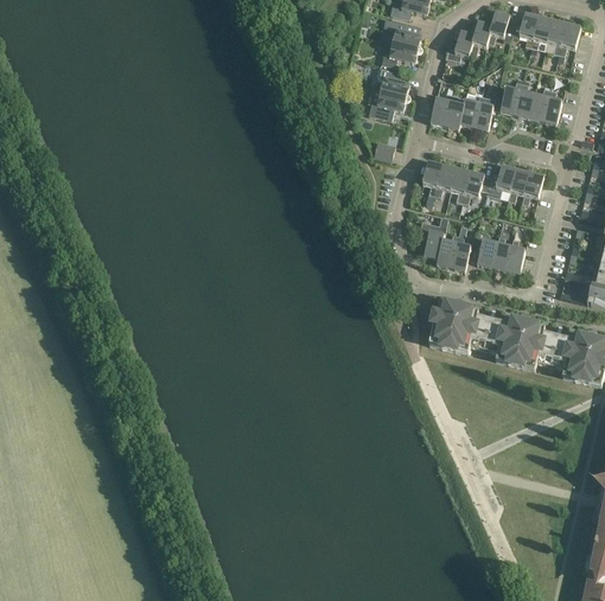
[(390,4),(388,13),(408,18),(409,10),(426,13),(428,0),(401,0),(397,0),(390,4)]
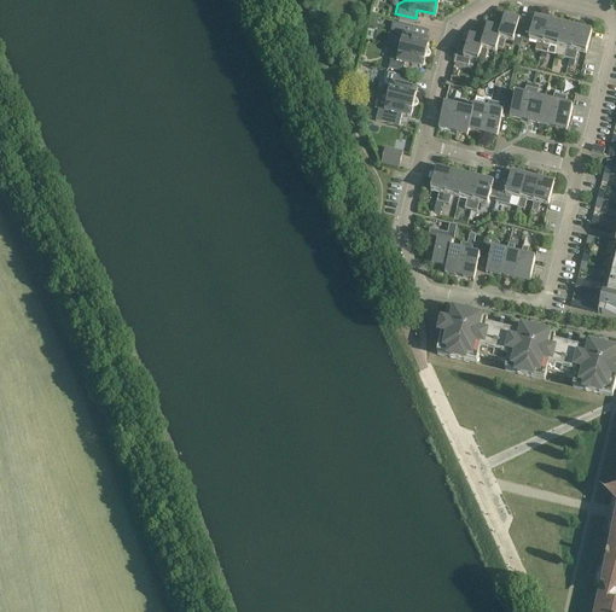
[(511,40),(517,42),(519,36),(522,25),(515,24),(517,15),(506,11),(505,13),(501,13),(499,24),(497,34),(498,34),(495,42),(501,44),(503,35),(511,38),(511,40)]
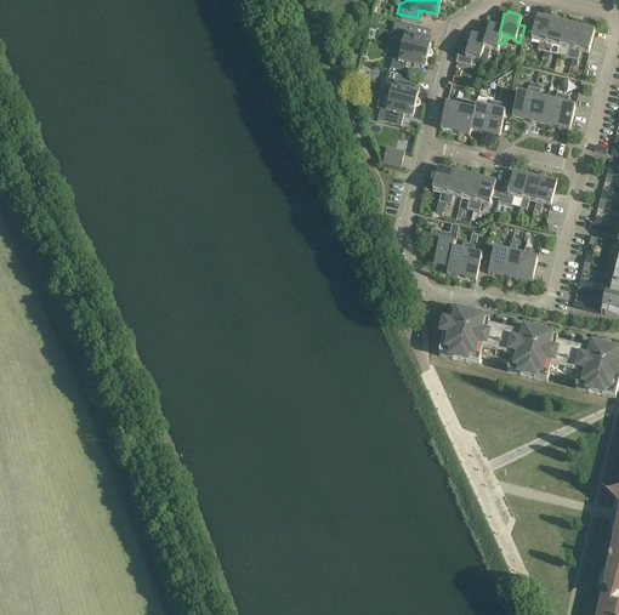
[(526,20),(524,26),(522,36),(529,38),(529,35),(538,38),(535,46),(541,47),(549,18),(546,17),(546,15),(535,12),(533,22),(526,20)]
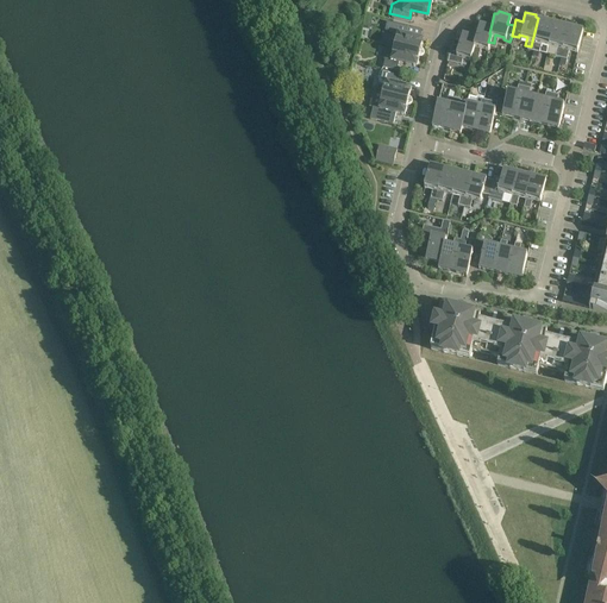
[(552,18),(543,16),(542,18),(538,18),(531,46),(537,48),(539,39),(548,42),(552,18)]
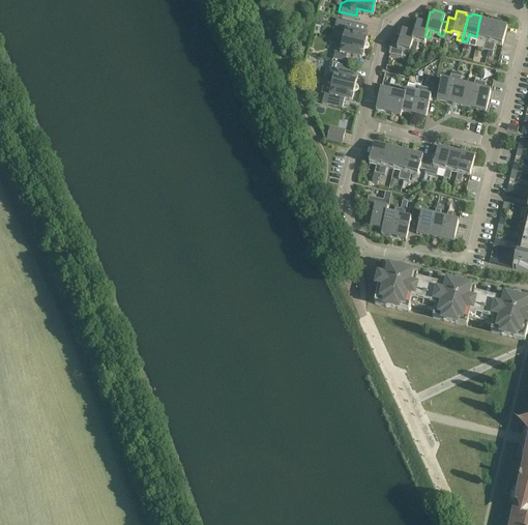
[(344,25),(342,36),(363,41),(367,30),(351,26),(353,19),(335,15),(333,22),(344,25)]
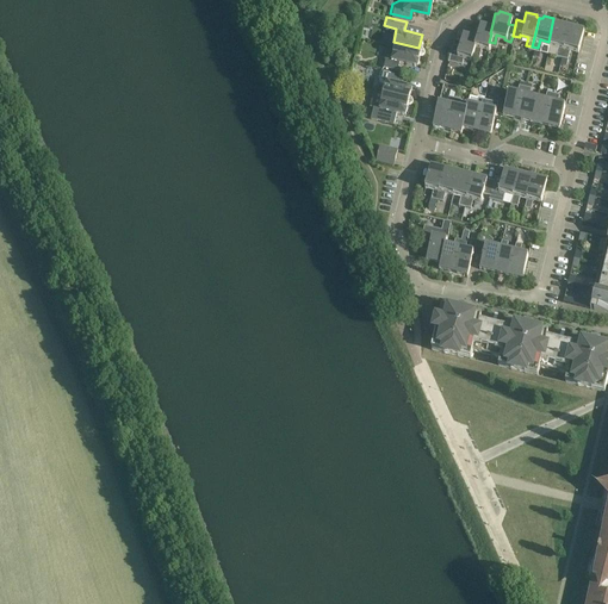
[(565,22),(553,18),(548,42),(556,43),(554,53),(560,54),(568,24),(564,24),(565,22)]
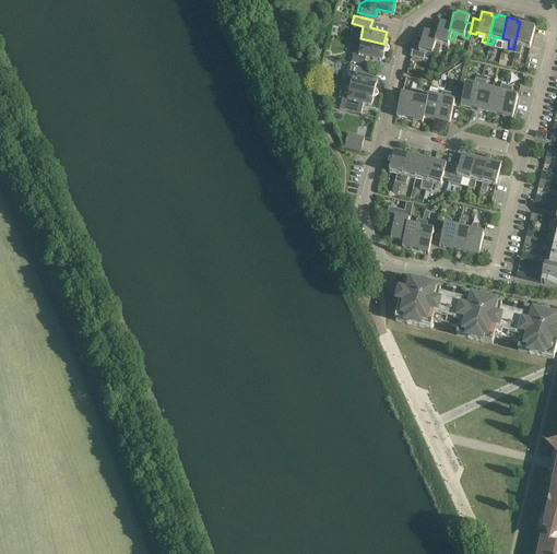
[(439,40),(447,43),(448,38),(450,31),(449,31),(451,22),(441,19),(441,22),(438,21),(435,31),(436,31),(434,39),(431,47),(437,49),(439,40)]
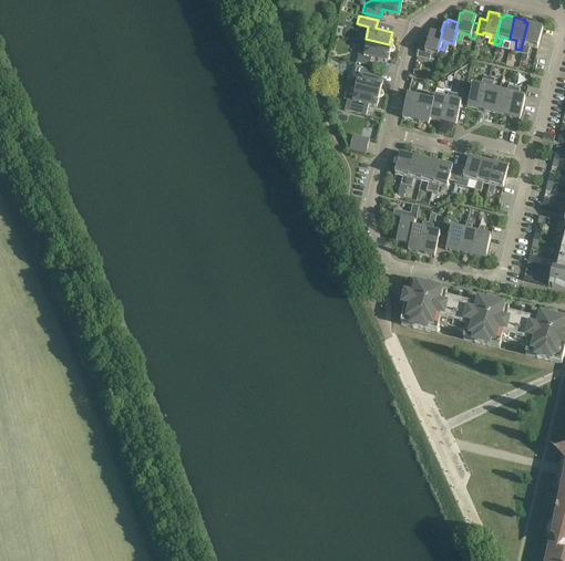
[(535,45),(541,23),(531,21),(530,23),(527,22),(521,50),(526,51),(527,43),(535,45)]
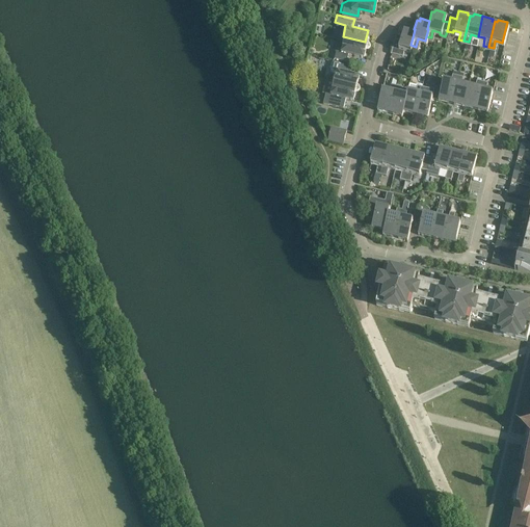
[(404,29),(401,28),(399,37),(393,35),(390,50),(401,53),(402,48),(409,49),(411,45),(413,37),(415,29),(414,29),(405,27),(404,29)]
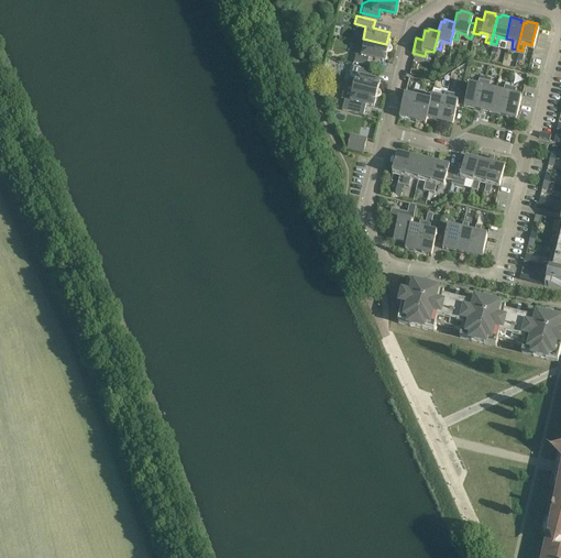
[(386,44),(363,39),(356,36),(353,50),(354,50),(352,57),(365,61),(366,53),(383,57),(385,50),(386,44)]
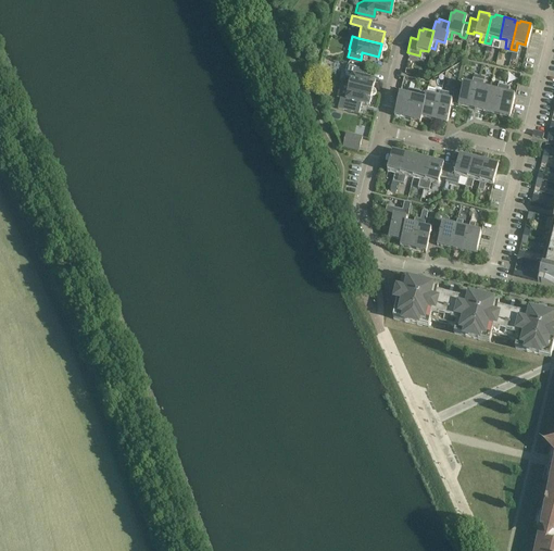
[(347,83),(370,88),(374,76),(364,73),(366,65),(344,61),(343,69),(345,73),(349,74),(347,83)]
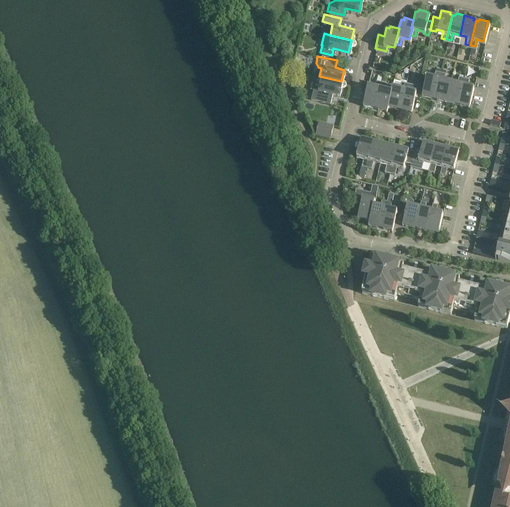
[(416,83),(414,91),(420,93),(429,95),(430,93),(433,94),(437,76),(440,66),(435,65),(432,75),(425,73),(423,80),(417,78),(416,83)]
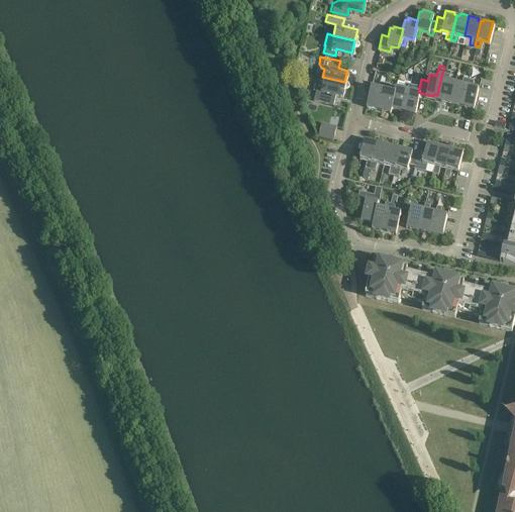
[(444,67),(441,77),(437,95),(439,95),(439,98),(448,100),(453,80),(446,79),(448,68),(444,67)]
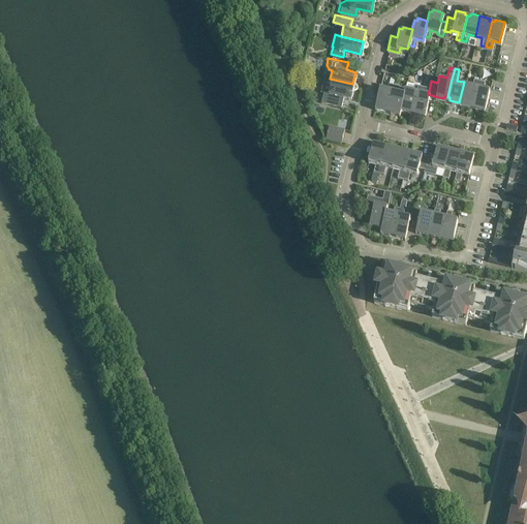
[(349,96),(352,84),(330,79),(321,76),(318,89),(321,90),(319,99),(340,104),(342,94),(349,96)]
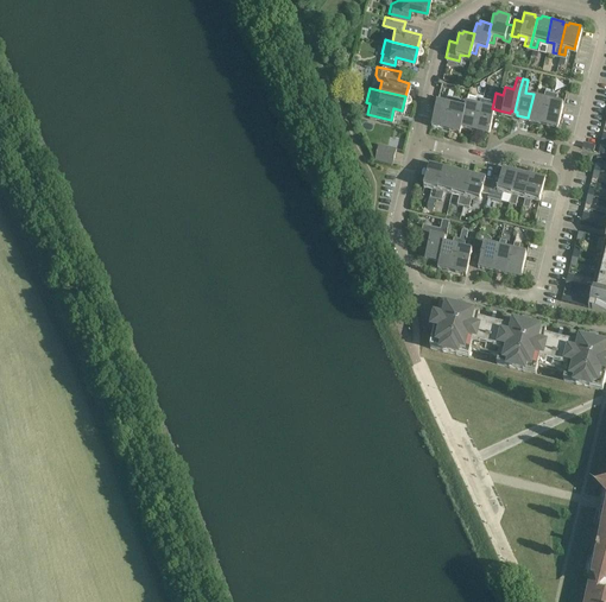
[(538,118),(542,119),(547,97),(549,89),(543,88),(541,96),(534,94),(528,118),(538,120),(538,118)]
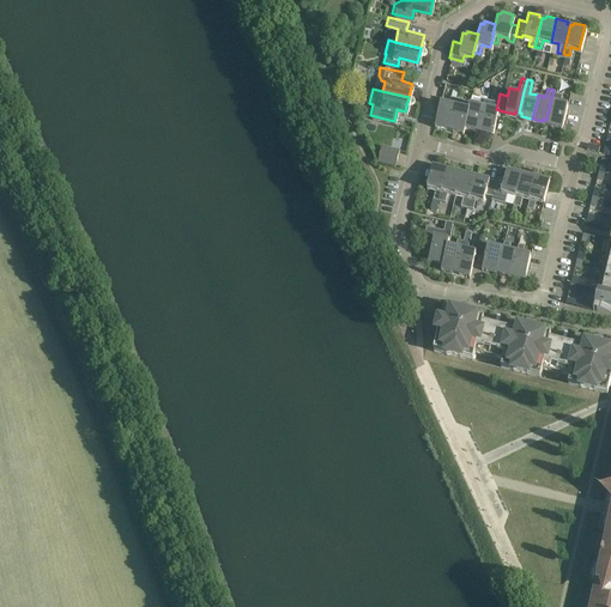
[(554,90),(551,98),(546,120),(550,120),(549,122),(561,126),(566,102),(558,101),(561,92),(554,90)]
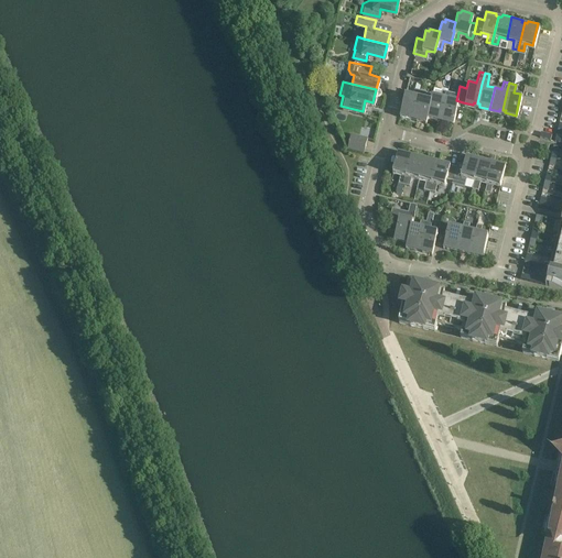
[(411,94),(403,91),(398,112),(409,116),(409,113),(412,113),(419,88),(412,86),(411,94)]
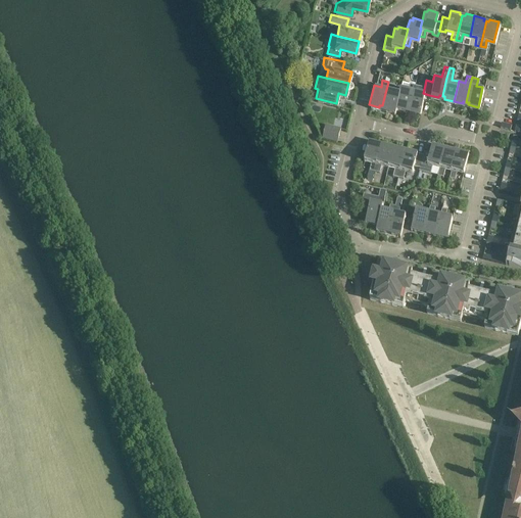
[(398,91),(394,106),(404,108),(405,106),(407,107),(413,82),(408,81),(406,88),(398,86),(397,91),(398,91)]
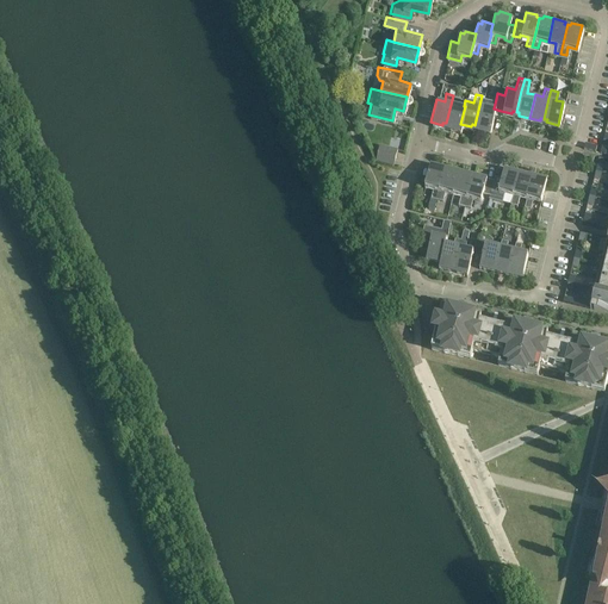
[(459,97),(453,95),(446,123),(448,124),(448,126),(459,129),(460,124),(465,106),(464,106),(457,104),(459,97)]
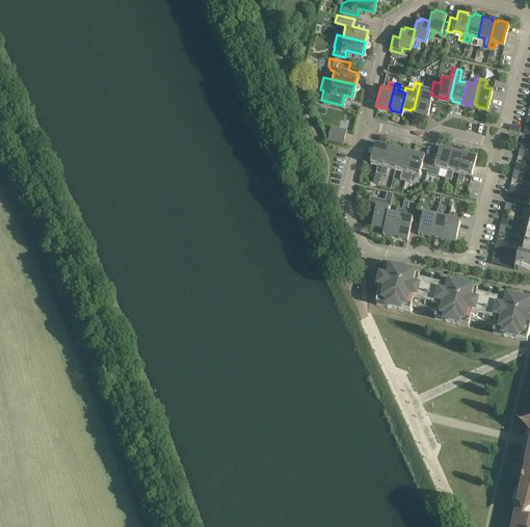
[(420,83),(414,109),(417,109),(416,111),(426,114),(430,95),(432,86),(420,83)]
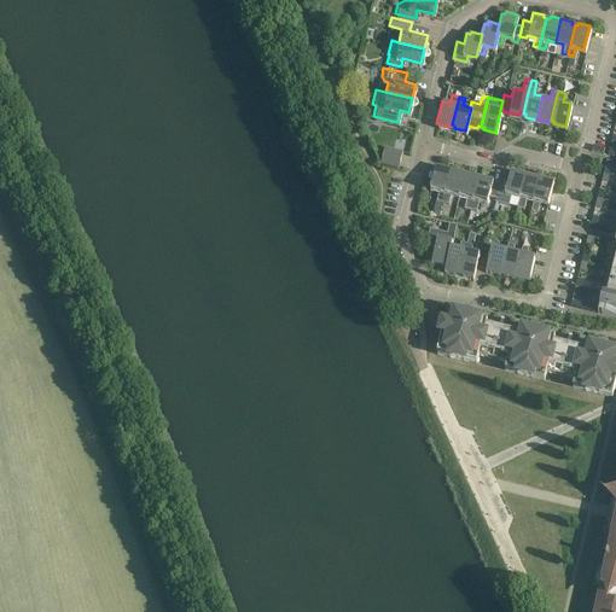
[(401,147),(391,145),(389,153),(381,151),(379,158),(397,163),(401,147)]
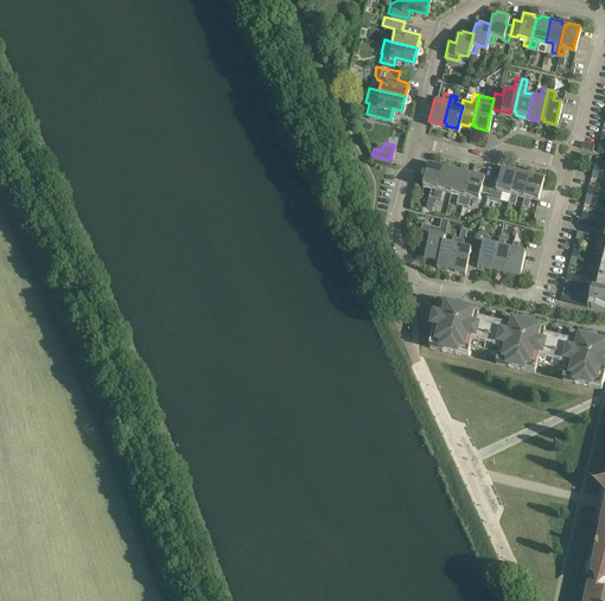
[(435,186),(440,166),(437,165),(438,162),(426,159),(421,183),(430,185),(427,193),(433,194),(435,186)]
